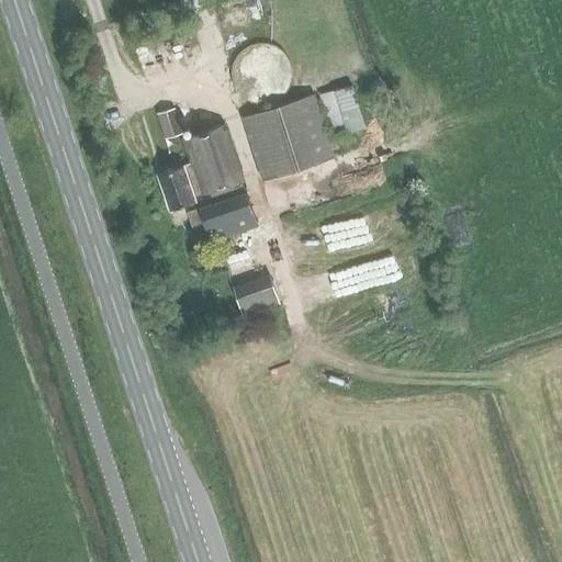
[(287,81),(276,42),(237,53),(247,91),(287,81)]
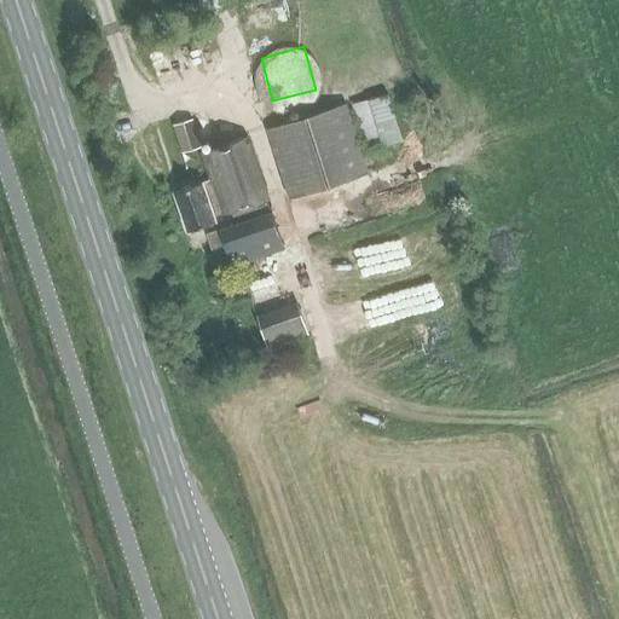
[(400,140),(386,93),(351,105),(365,151),(400,140)]
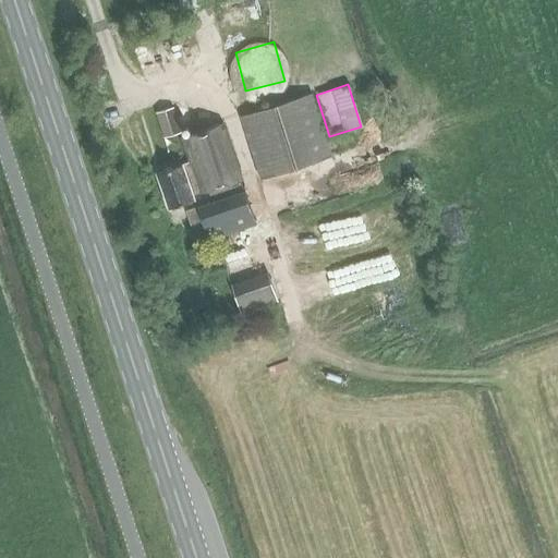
[(240,117),(259,179),(330,156),(311,95),(240,117)]
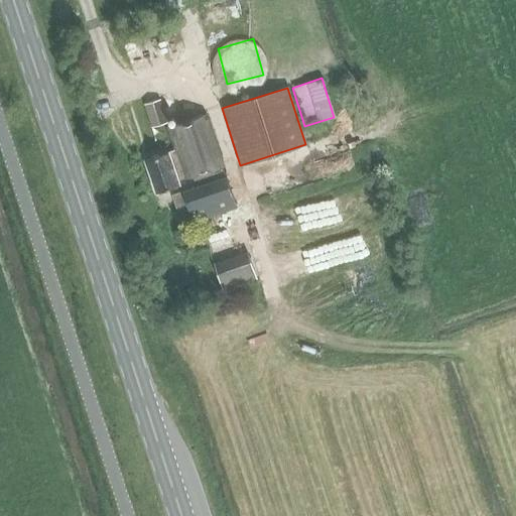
[(143,104),(151,128),(166,123),(159,99),(143,104)]
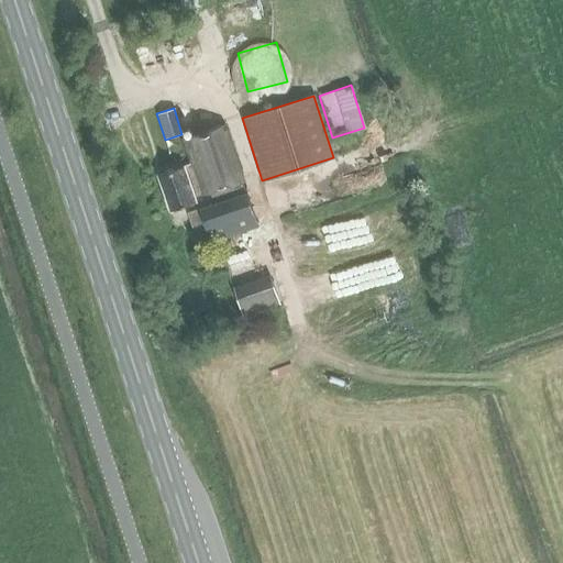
[(169,210),(195,201),(194,197),(209,191),(213,203),(187,213),(192,231),(205,227),(210,243),(257,227),(242,181),(243,180),(224,124),(183,138),(191,163),(183,166),(157,174),(169,210)]
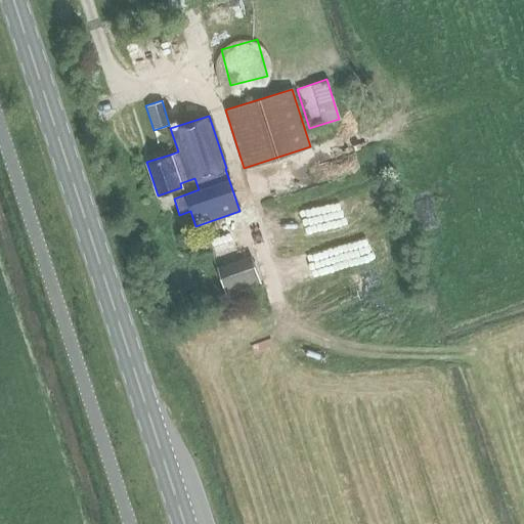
[(255,252),(223,268),(236,294),(268,278),(255,252)]
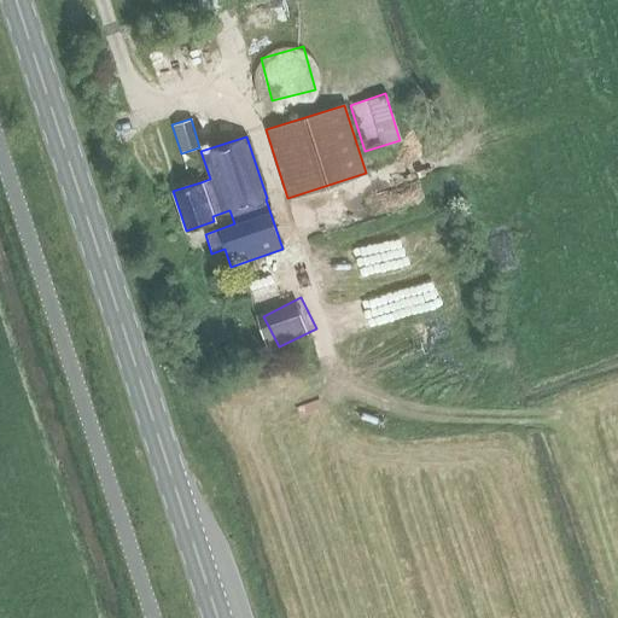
[(439,354),(464,347),(458,328),(433,337),(439,354)]
